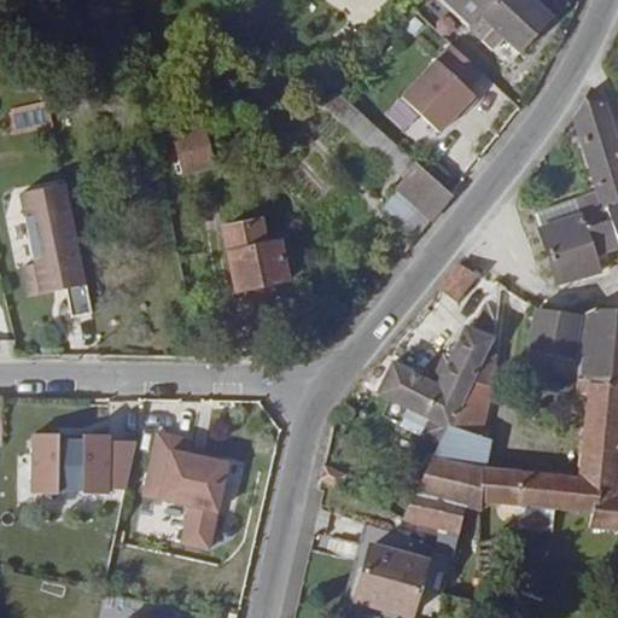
[(535,0),(437,0),(511,64),(554,17),(535,0)]
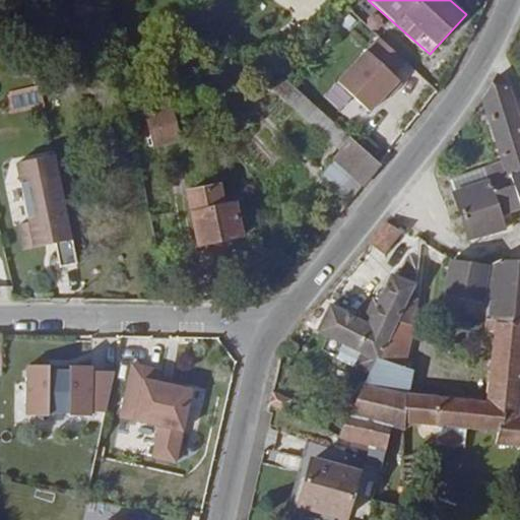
[(379,37),(337,81),(370,111),(380,100),(379,96),(384,91),(386,92),(388,95),(401,81),(392,74),(404,61),(379,37)]
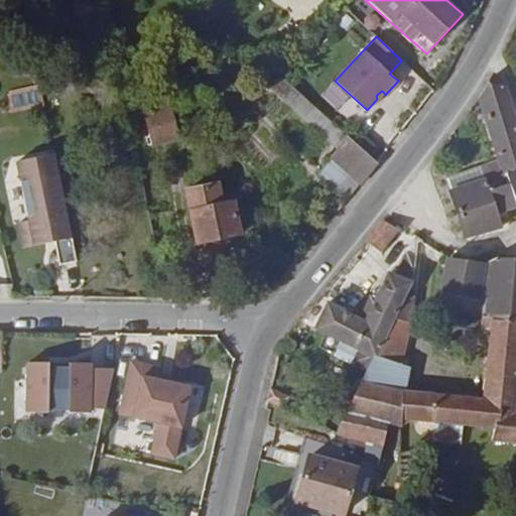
[(495,76),(480,98),(504,174),(515,170),(515,120),(504,83),(495,76)]
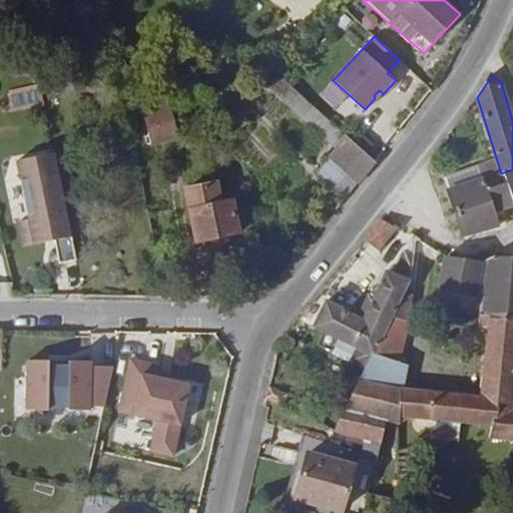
[(15,106),(39,102),(38,90),(14,94),(15,106)]
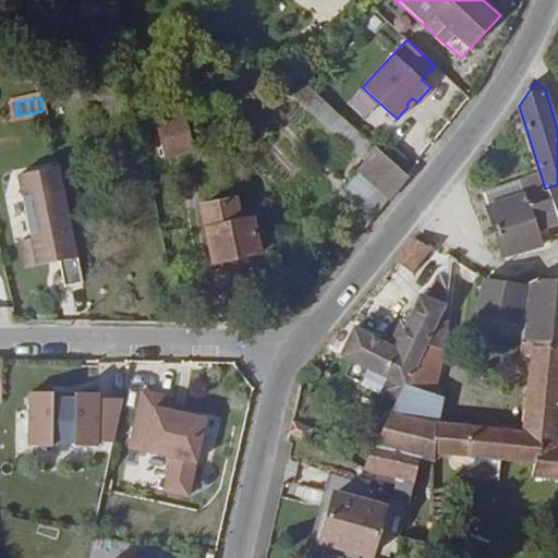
[(152,106),(156,119),(173,114),(170,101),(152,106)]
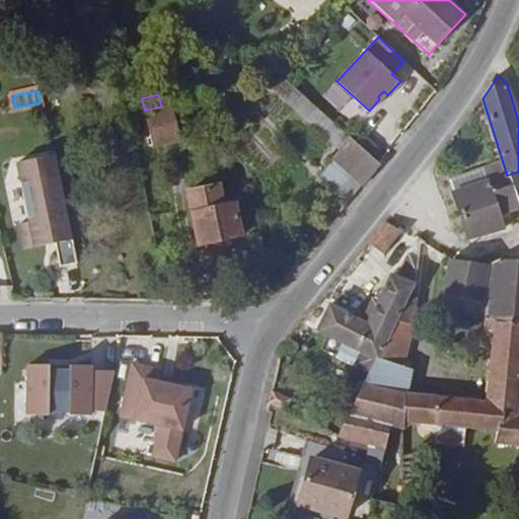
[(180,140),(174,116),(171,104),(161,106),(145,110),(146,115),(153,144),(154,146),(180,140)]
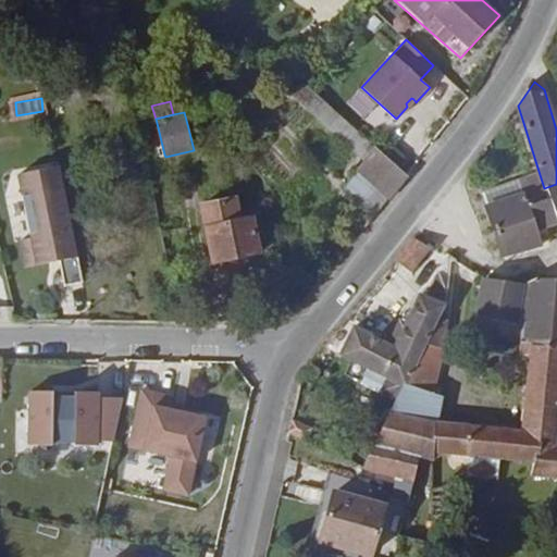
[(202,120),(187,124),(194,150),(209,147),(202,120)]
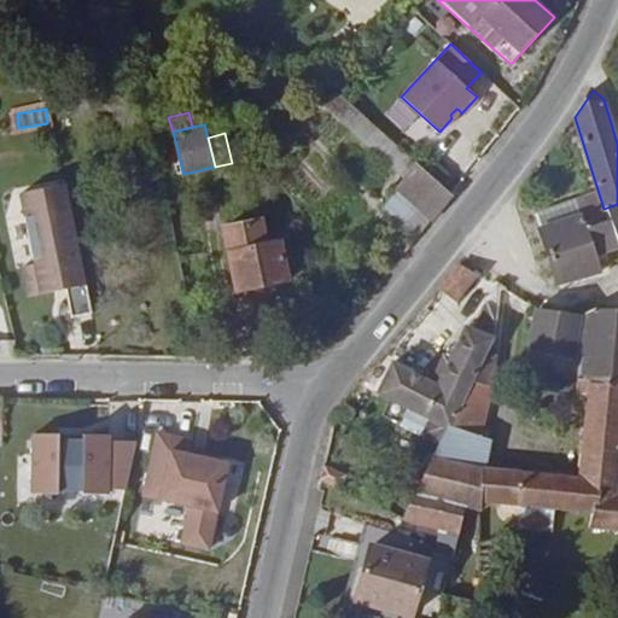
[(174,136),(159,141),(167,175),(182,172),(174,136)]
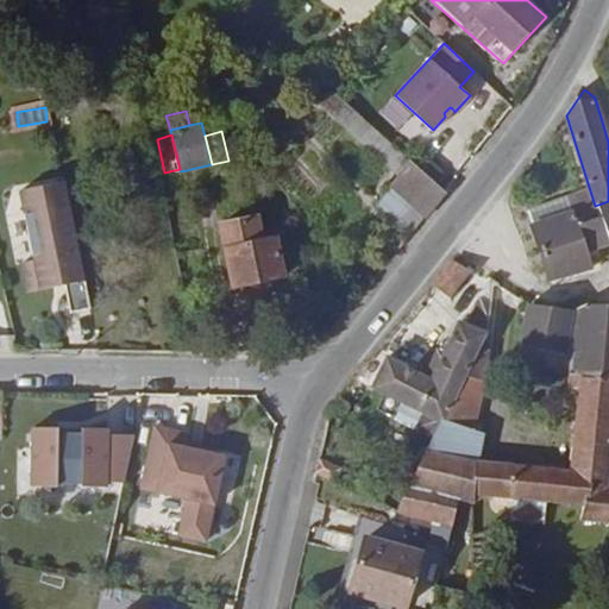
[(429,179),(410,161),(397,176),(390,186),(393,188),(425,219),(446,192),(429,179)]
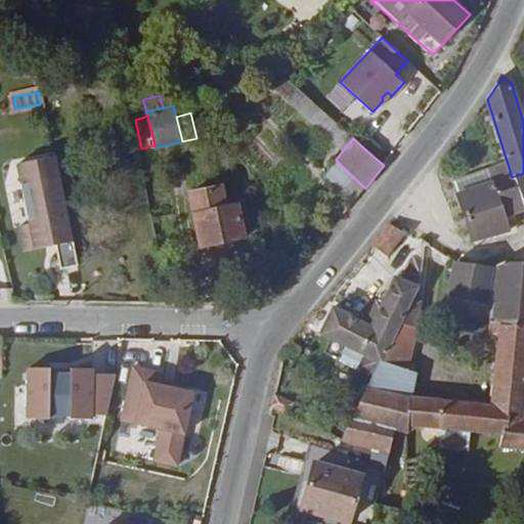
[(79,268),(57,160),(17,167),(28,221),(17,223),(24,256),(56,250),(61,272),(79,268)]
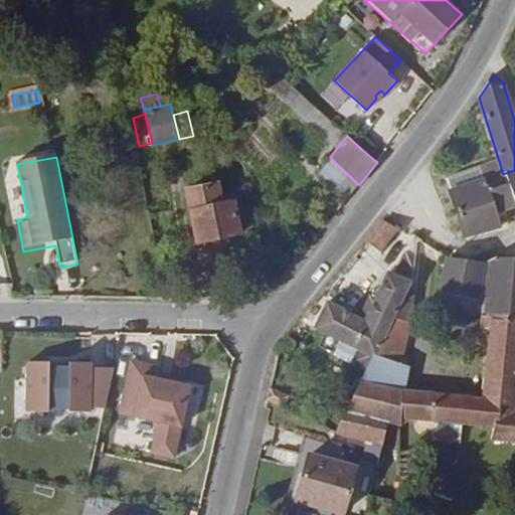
[(345,201),(359,185),(332,159),(319,174),(345,201)]
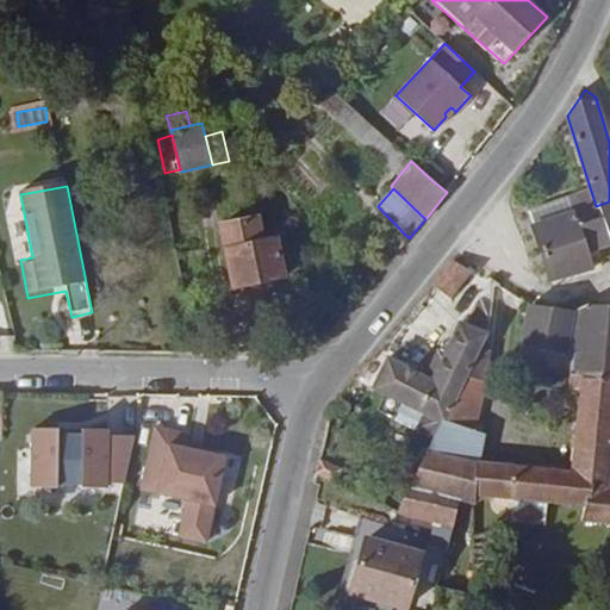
[(591,191),(570,198),(576,212),(596,206),(591,191)]
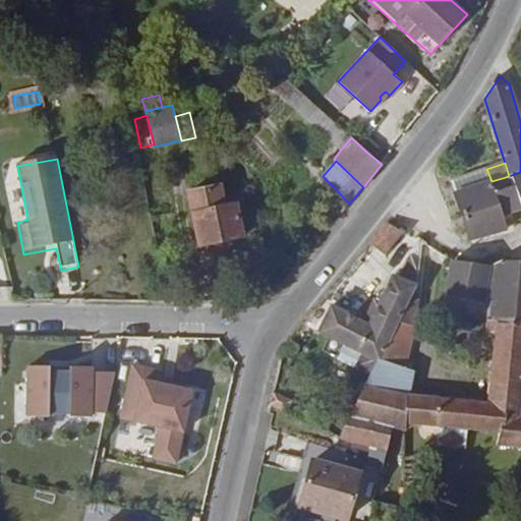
[(452,180),(456,194),(491,181),(486,169),(452,180)]
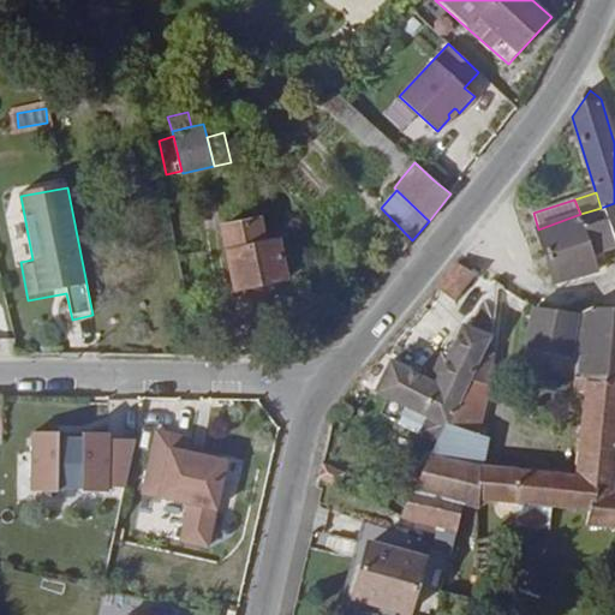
[(603,214),(601,208),(580,214),(538,230),(555,284),(599,270),(593,256),(614,249),(614,242),(604,213),(603,214)]
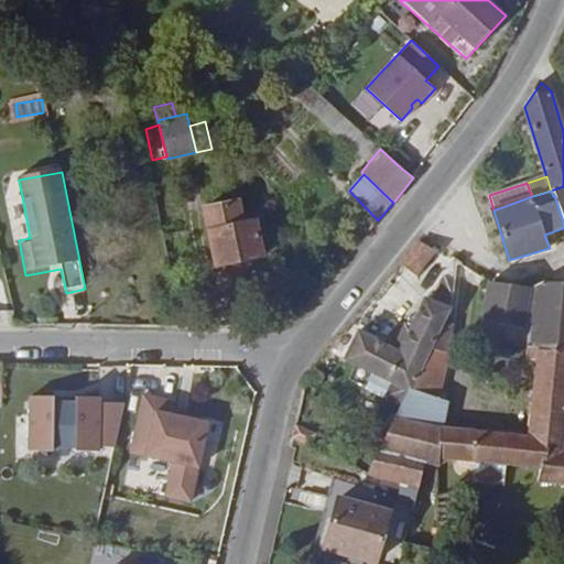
[(563,192),(554,195),(563,221),(563,192)]
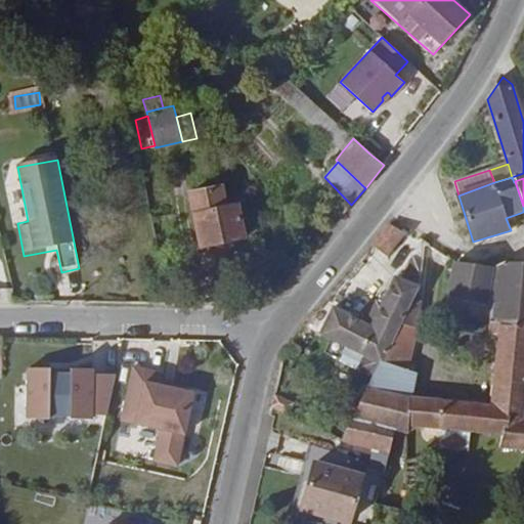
[(226,207),(223,186),(190,192),(201,248),(246,238),(237,204),(226,207)]
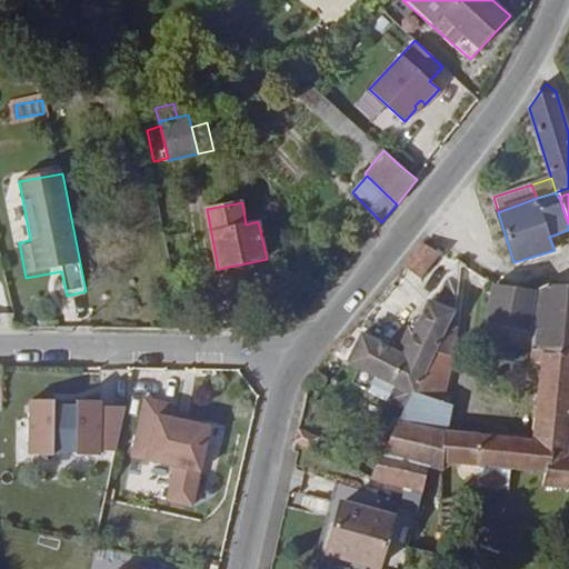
[(439,251),(425,243),(406,267),(420,279),(442,252),(439,250),(439,251)]
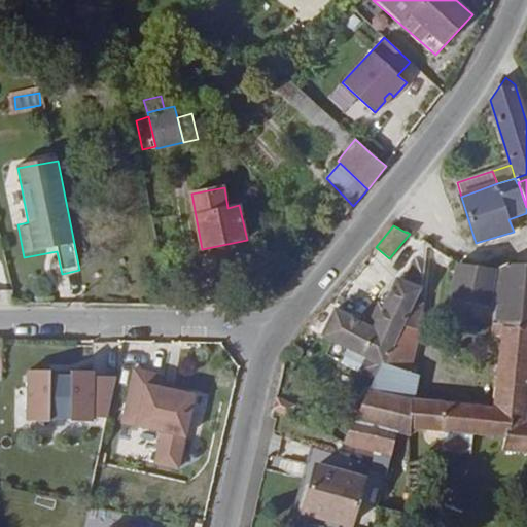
[(403,282),(397,279),(374,328),(336,310),(322,336),(367,357),(362,369),(377,376),(383,364),(414,301),(420,288),(426,260),(413,257),(403,282)]
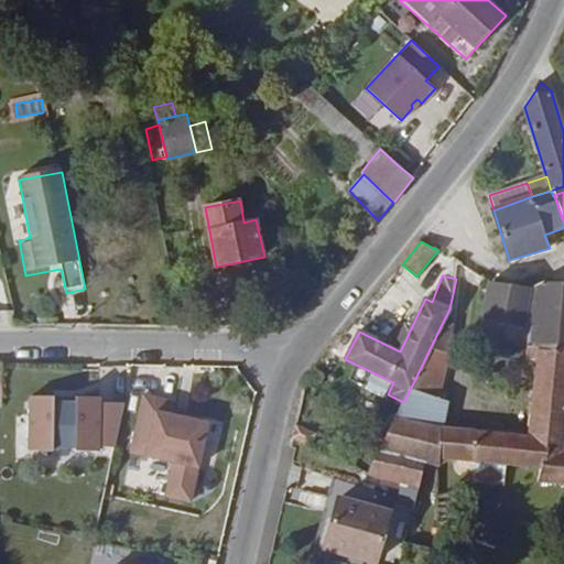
[(563,283),(543,282),(531,289),(523,327),(523,332),(532,335),(530,343),(530,347),(542,347),(542,350),(563,353),(563,283)]
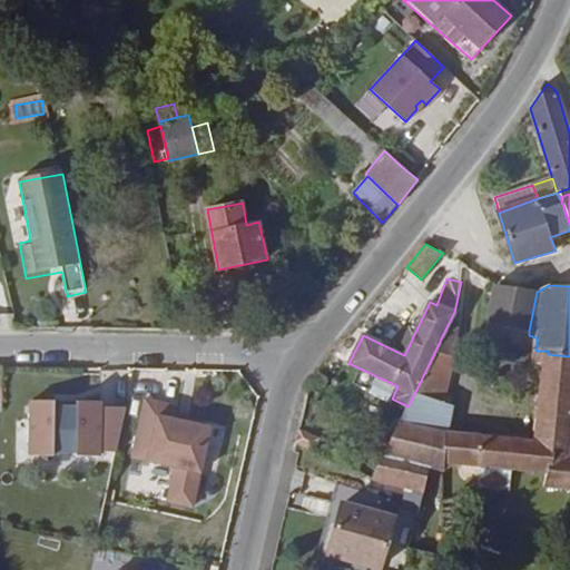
[(529,331),(537,292),(494,286),(488,323),(529,331)]
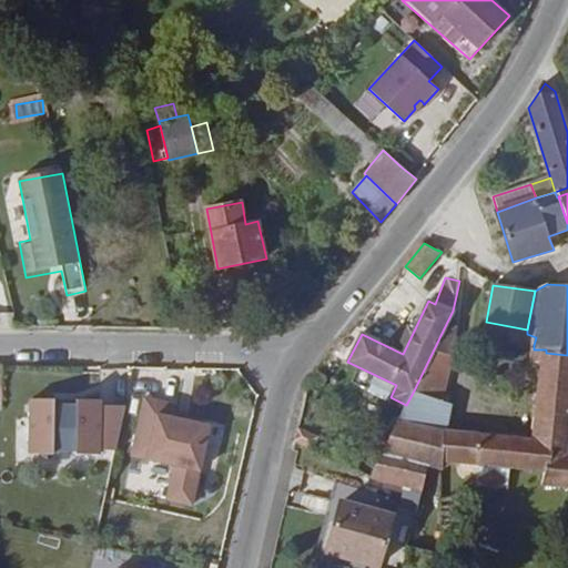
[(527,334),(527,330),(486,322),(484,334),(534,345),(536,337),(527,334)]
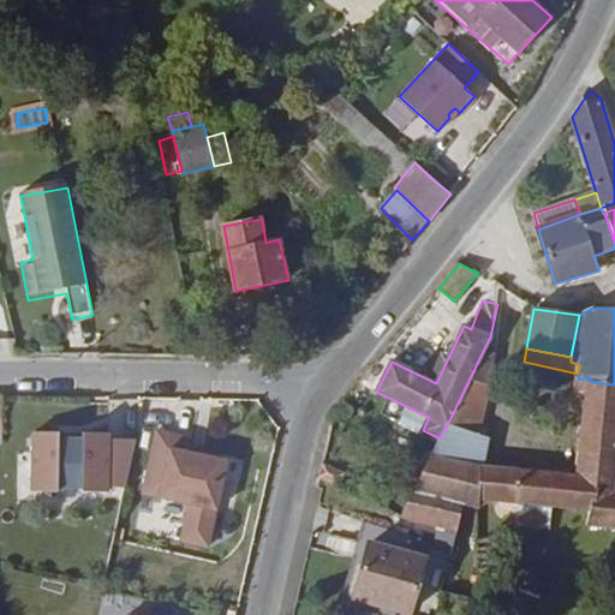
[(496,353),(483,351),(447,425),(478,436),(496,353)]
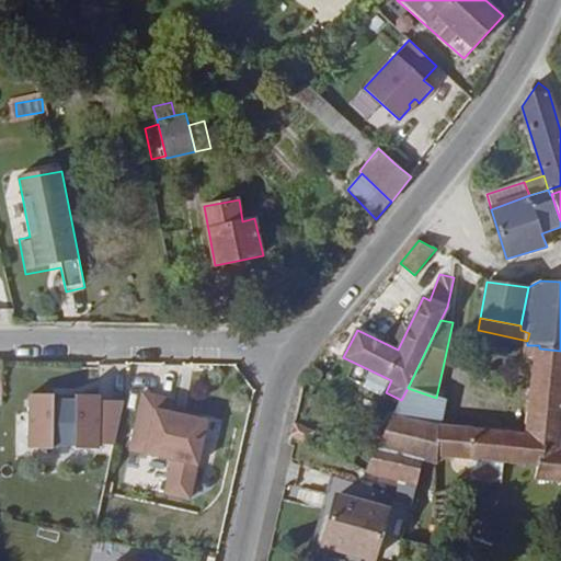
[(560,351),(539,348),(539,345),(527,345),(525,359),(533,361),(525,433),(431,424),(393,415),(378,448),(423,457),(538,467),(535,481),(560,482),(560,448),(560,447),(560,351)]
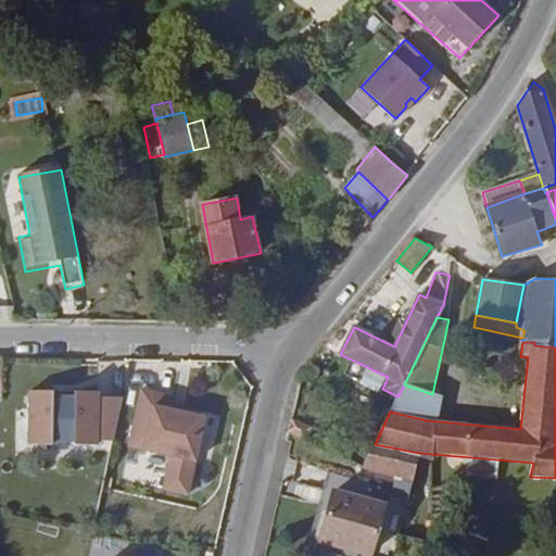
[(310,386),(320,370),(312,363),(304,371),(300,379),(310,386)]
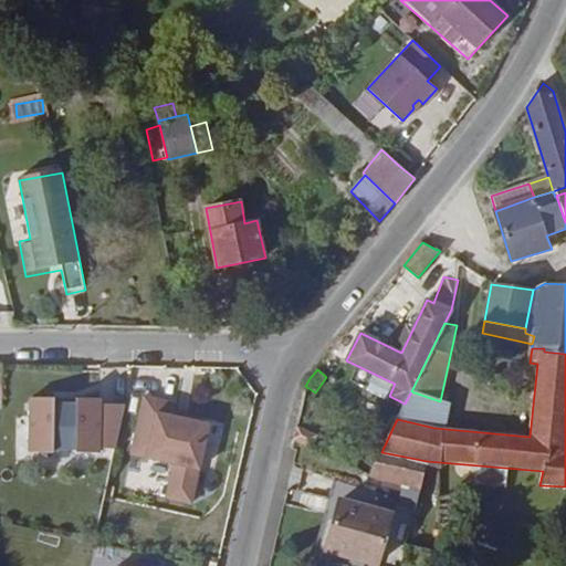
[(435,428),(440,401),(411,391),(405,404),(397,419),(435,428)]
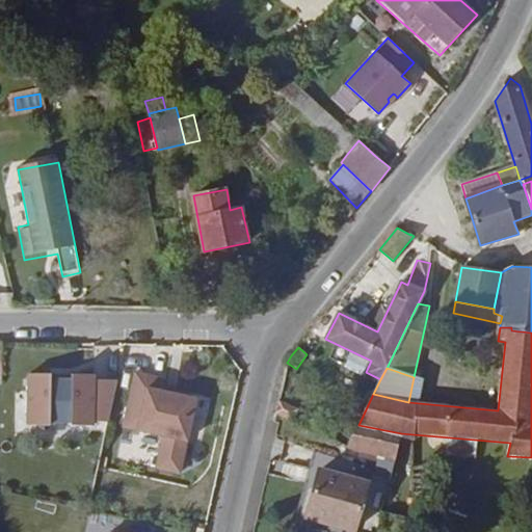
[(157,376),(136,371),(123,427),(136,430),(137,428),(162,434),(155,470),(181,476),(198,397),(155,388),(157,376)]
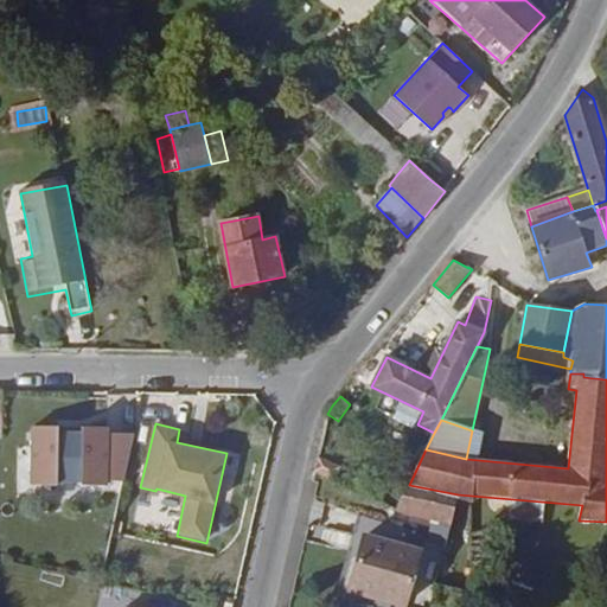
[(129,432),(31,427),(29,486),(127,490),(129,432)]
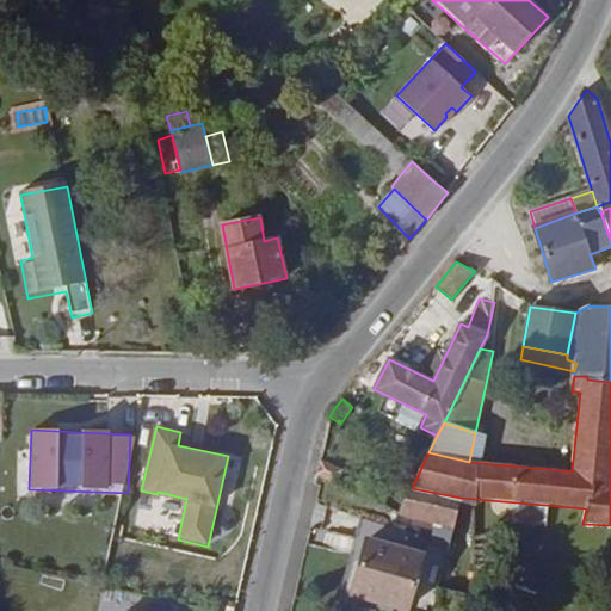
[(316,474),(337,483),(339,468),(320,460),(316,474)]
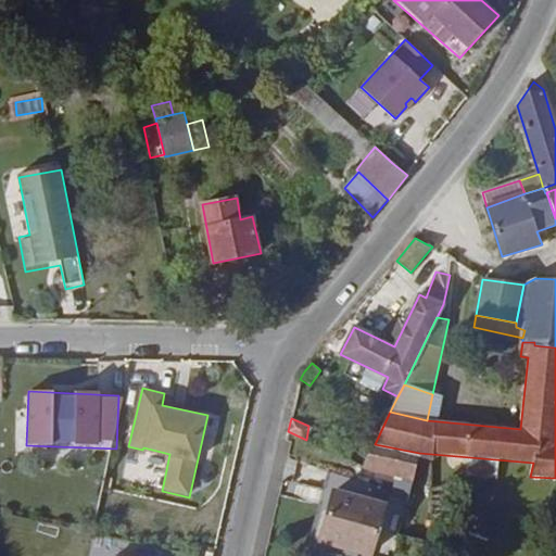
[(413,480),(419,453),(375,444),(363,467),(363,468),(413,480)]
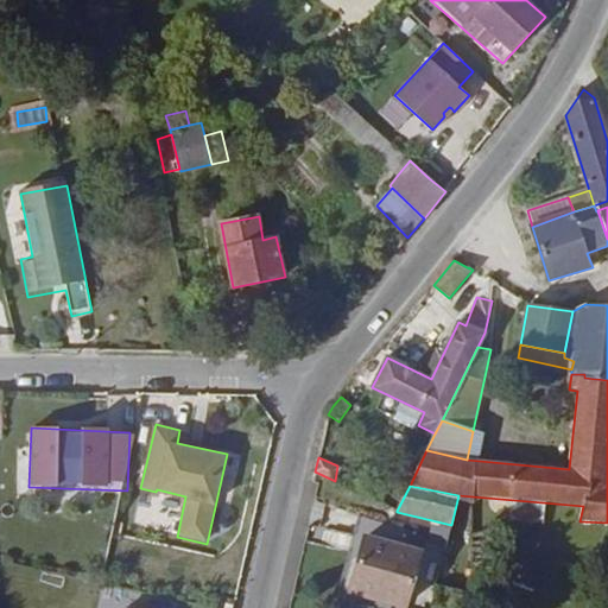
[(405,607),(420,552),(365,537),(349,593),(405,607)]
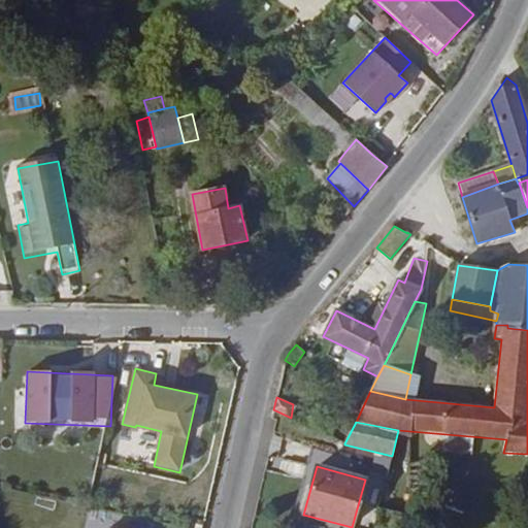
[(117,527),(138,527),(140,521),(120,516),(117,527)]
